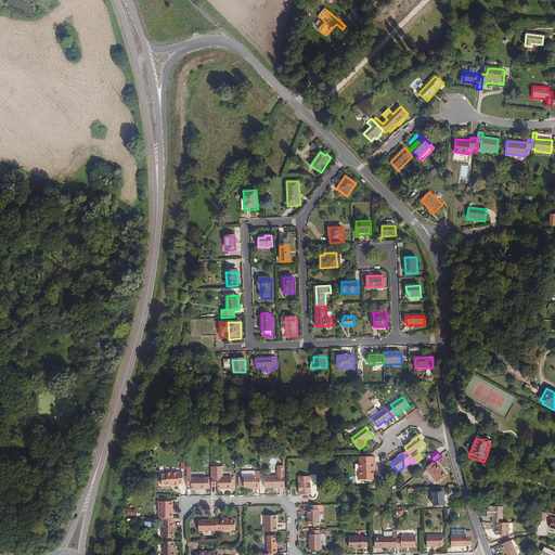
[(376,472),(376,464),(374,464),(374,457),(360,459),(360,480),(374,480),(374,472),(376,472)]
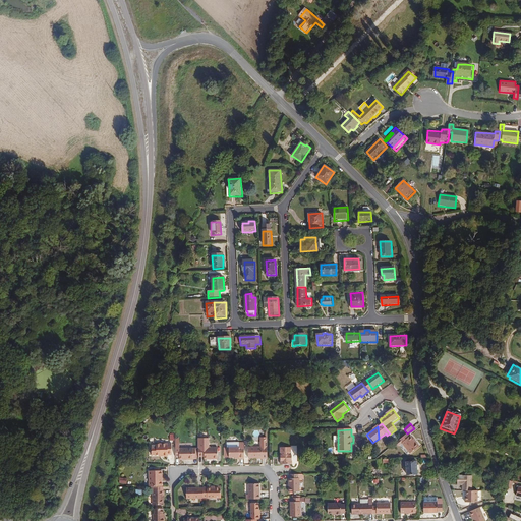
[(420,447),(411,437),(410,437),(407,433),(400,441),(411,454),(420,447)]
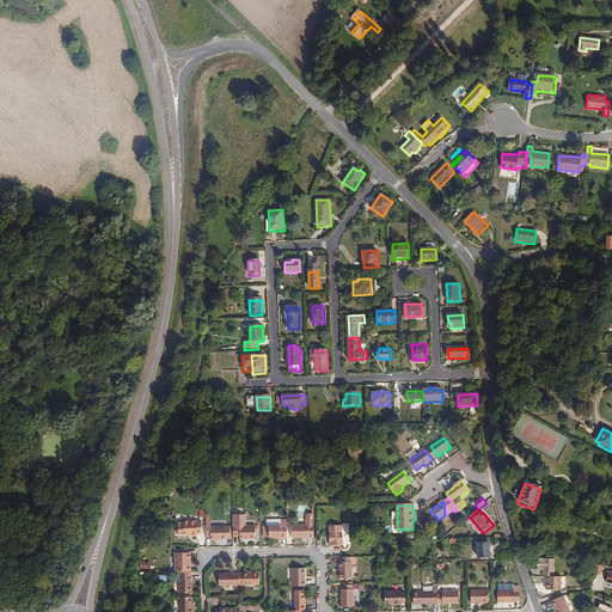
[(244,526),(243,515),(232,515),(232,526),(244,526)]
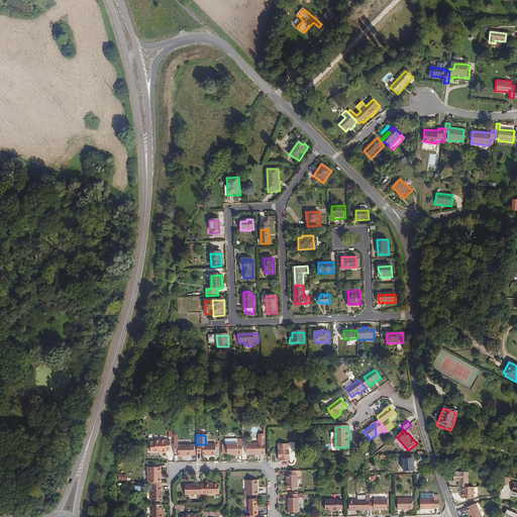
[(265,456),(265,437),(259,437),(259,444),(246,444),(246,455),(260,455),(260,456),(265,456)]
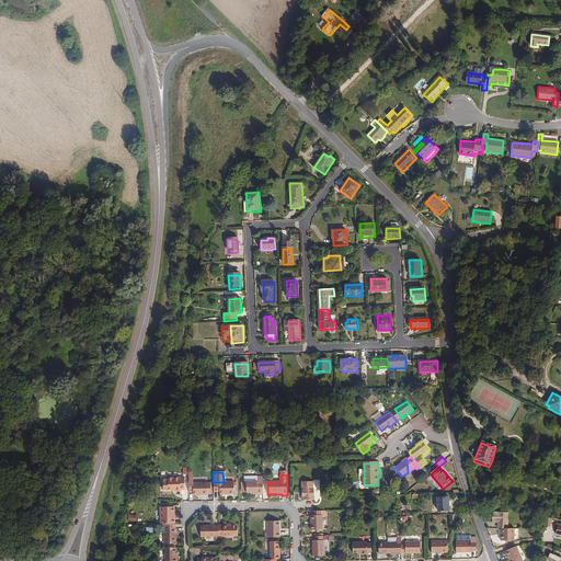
[(258,484),(258,477),(244,477),(244,483),(242,483),(242,487),(247,487),(247,493),(258,493),(258,495),(263,495),(263,485),(258,484)]
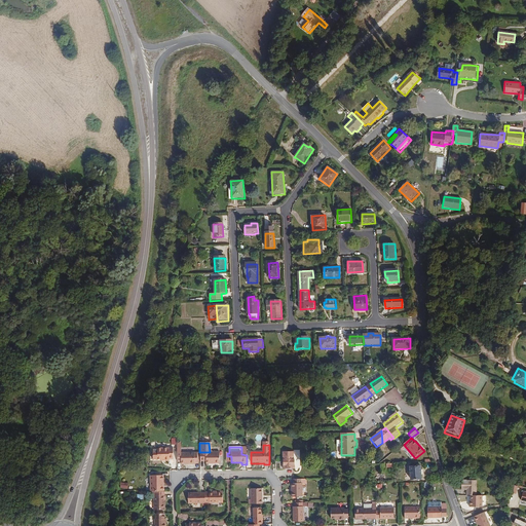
[(173,459),(173,452),(152,451),(152,459),(163,459),(163,460),(168,460),(168,459),(173,459)]
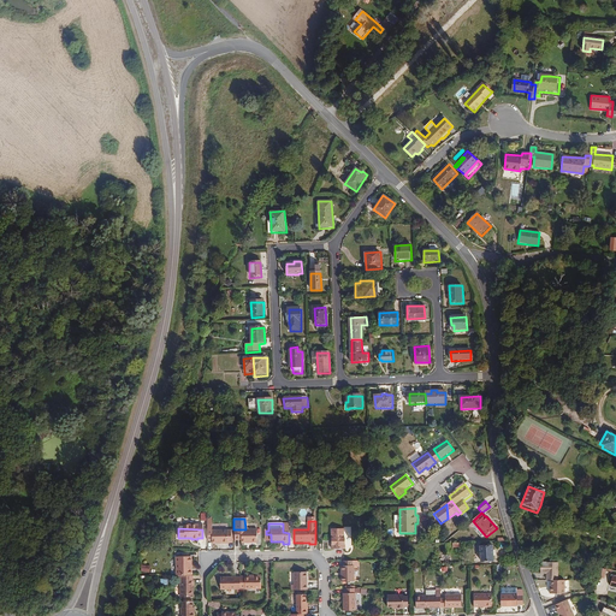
[(258,544),(256,529),(246,529),(234,529),(234,540),(242,540),(242,544),(258,544)]
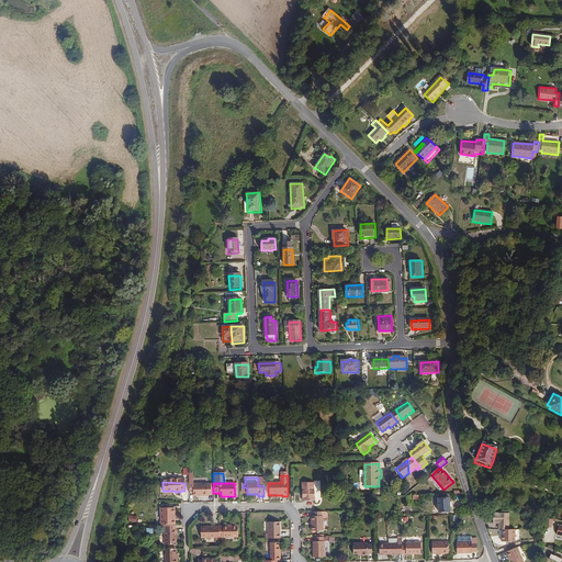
[(208,496),(208,484),(192,484),(189,484),(189,494),(192,494),(192,496),(208,496)]
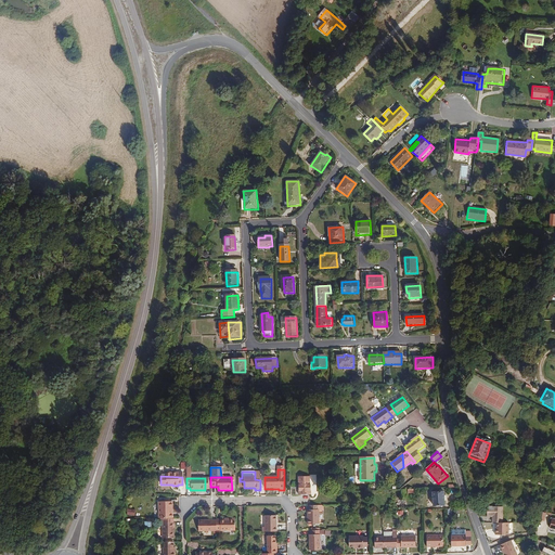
[(310,488),(310,478),(298,478),(299,497),(311,497),(311,488),(310,488)]
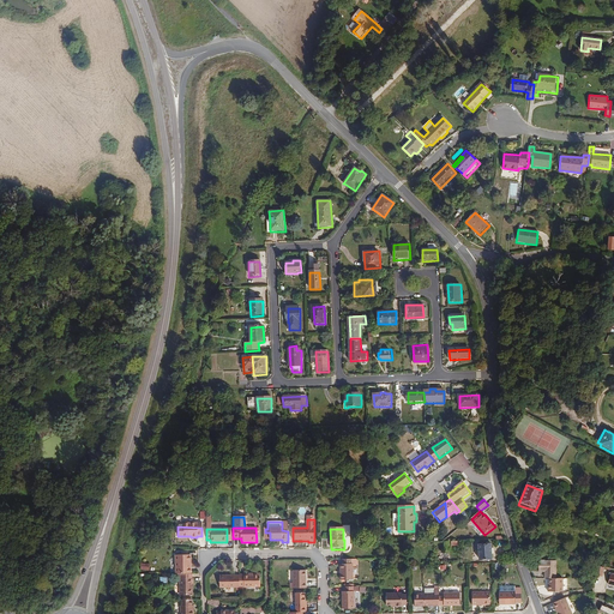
[(494,561),(493,546),(479,546),(480,563),(494,561)]
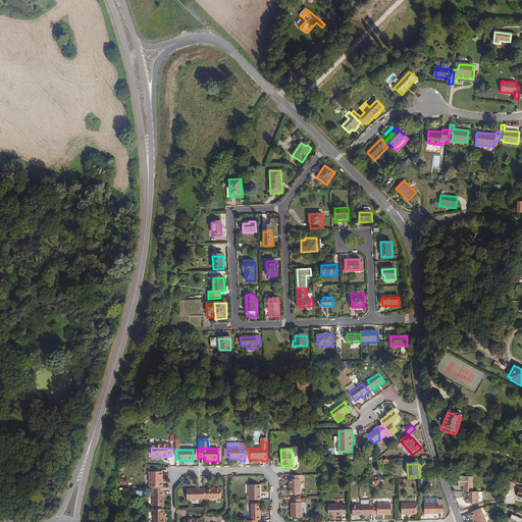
[(162,488),(162,473),(150,472),(149,488),(150,488),(153,488),(162,488)]
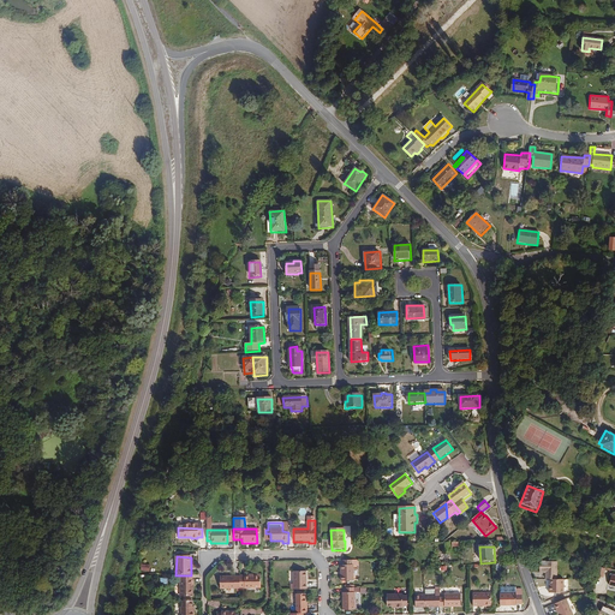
[(353,581),(353,566),(358,566),(358,561),(342,561),(342,566),(341,565),(341,575),(341,581),(353,581)]
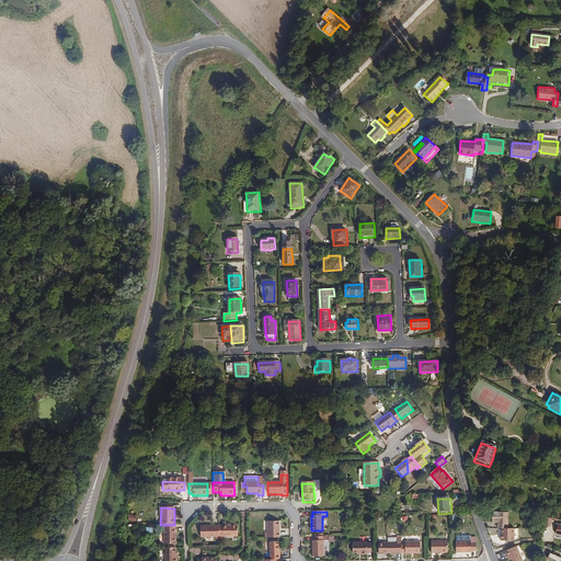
[(506,528),(507,513),(491,512),(491,518),(491,523),(496,522),(496,528),(503,528),(506,528)]
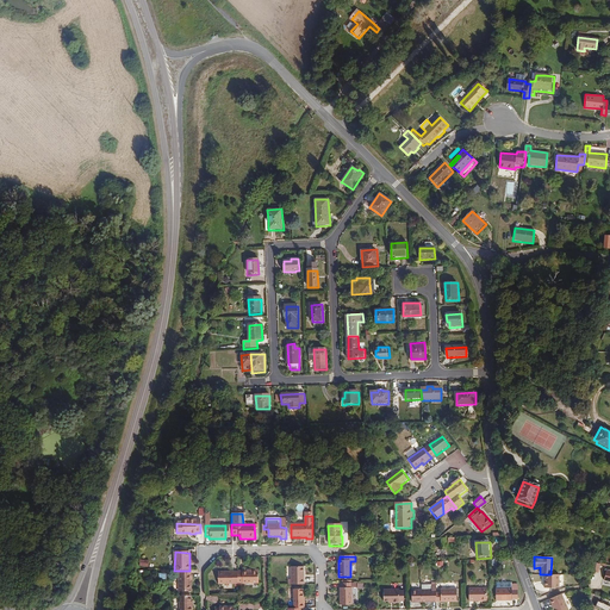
[(304,585),(304,567),(291,567),(291,579),(291,586),(304,585)]
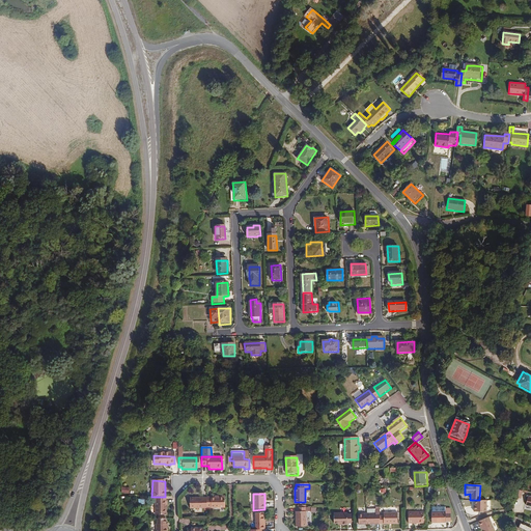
[(168,507),(168,501),(166,501),(166,498),(165,497),(156,497),(156,504),(156,515),(166,515),(166,507),(168,507)]
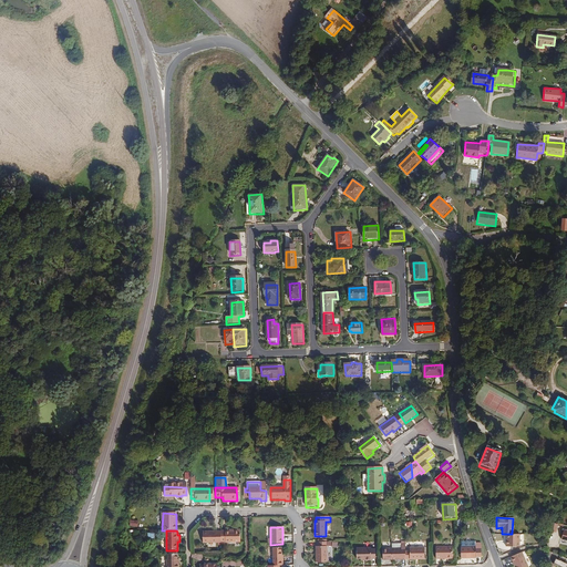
[(240,543),(240,531),(233,531),(233,532),(220,532),(220,533),(222,544),(226,544),(234,544),(240,543)]
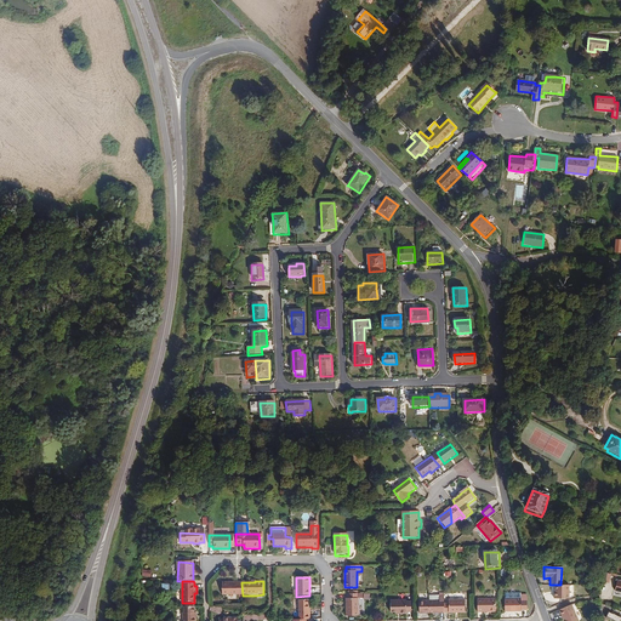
[(243,596),(241,584),(222,584),(222,596),(243,596)]
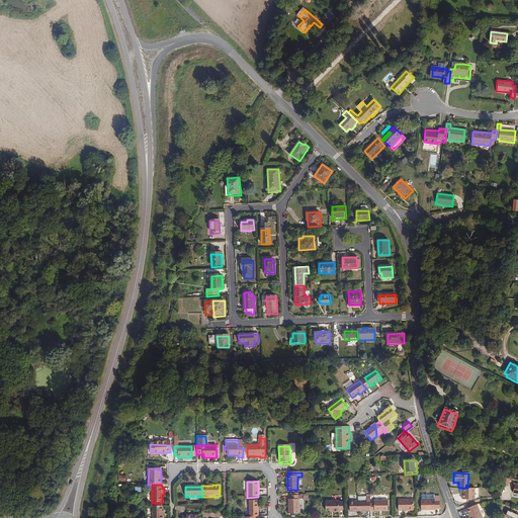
[(464,492),(462,493),(462,495),(462,499),(475,499),(475,488),(467,488),(464,488),(464,492)]
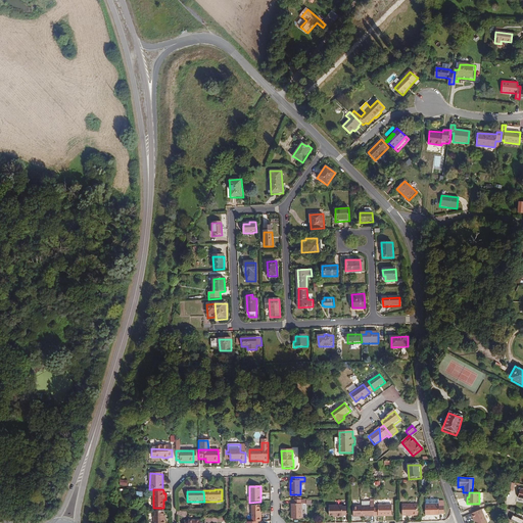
[(301,519),(302,505),(302,501),(300,501),(292,501),(292,505),(291,505),(291,507),(291,519),(301,519)]
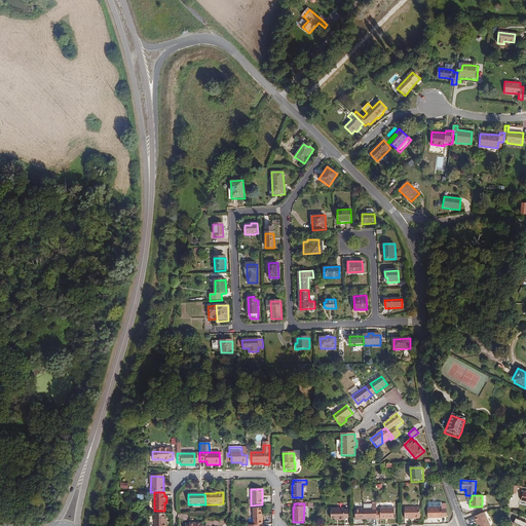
[(376,520),(376,512),(376,503),(372,503),(372,504),(372,510),(365,510),(364,510),(364,520),(376,520)]
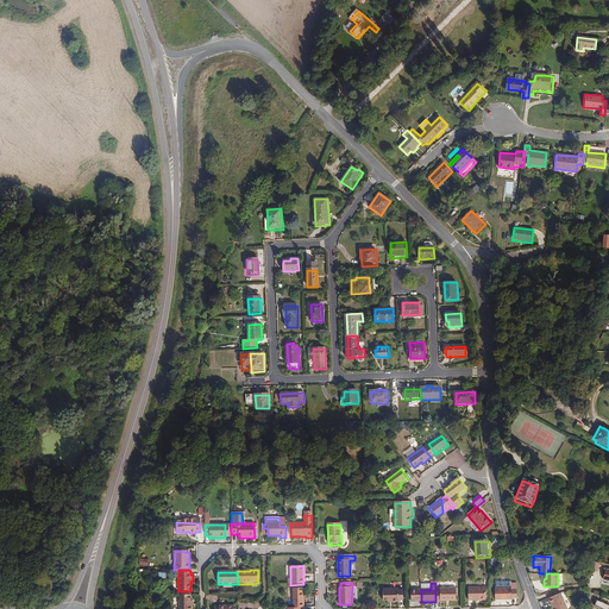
[(518,598),(516,583),(510,583),(510,589),(495,589),(495,601),(512,601),(512,598),(518,598)]
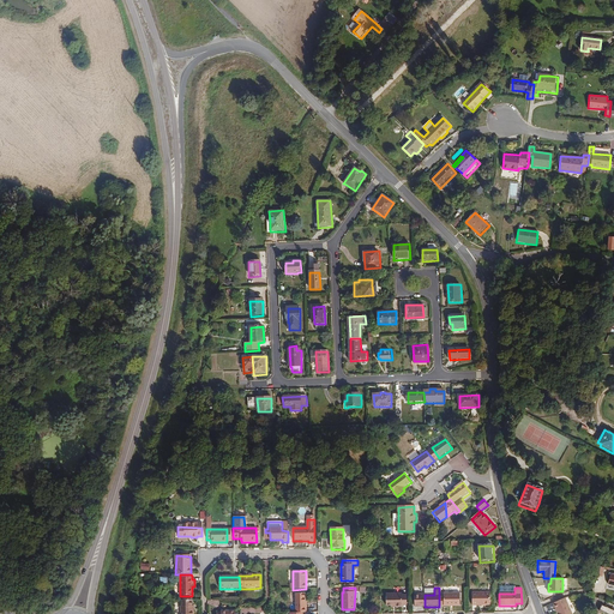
[(491,606),(489,593),(473,593),(473,606),(491,606)]
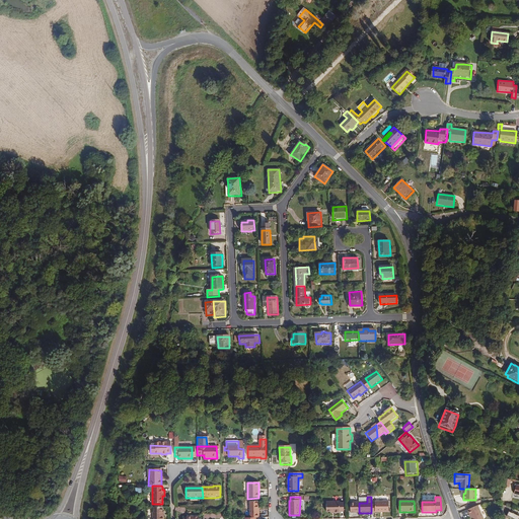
[(257,512),(257,503),(250,502),(249,518),(255,518),(258,518),(258,512),(257,512)]
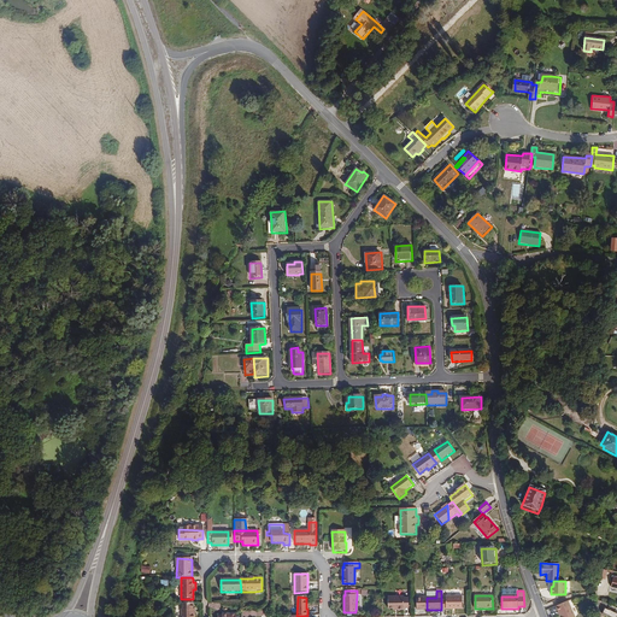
[(409,609),(410,597),(393,597),(393,607),(401,607),(401,609),(409,609)]
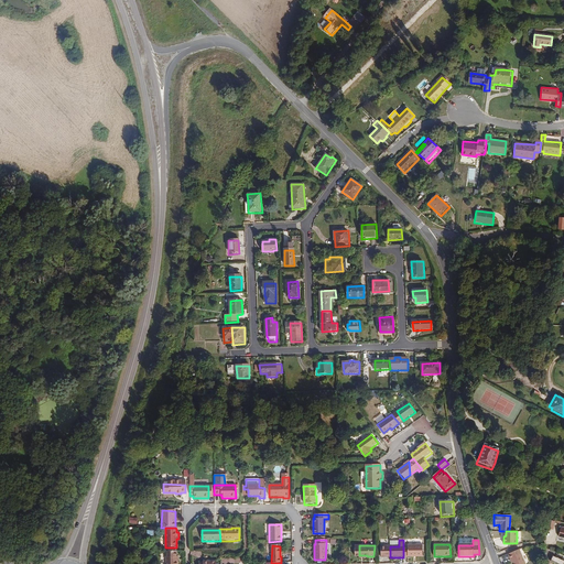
[(422,556),(422,545),(408,545),(408,549),(403,549),(403,557),(414,557),(414,556),(422,556)]
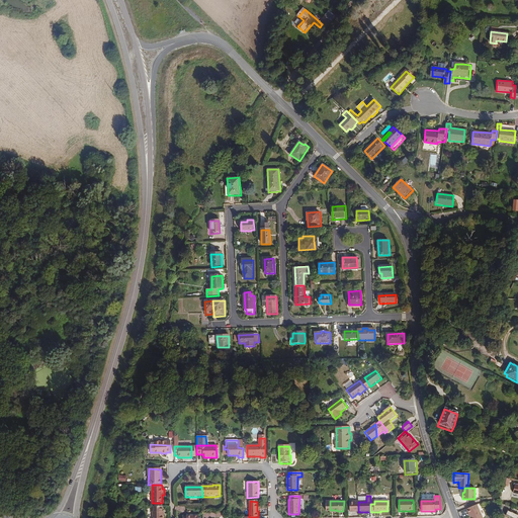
[(358,512),(358,502),(349,502),(349,511),(354,512),(354,506),(357,506),(357,512),(358,512)]
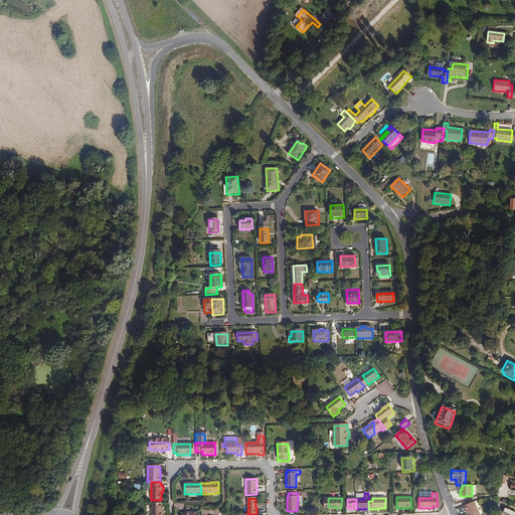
[(464,507),(468,514),(469,514),(479,514),(474,502),(464,507)]
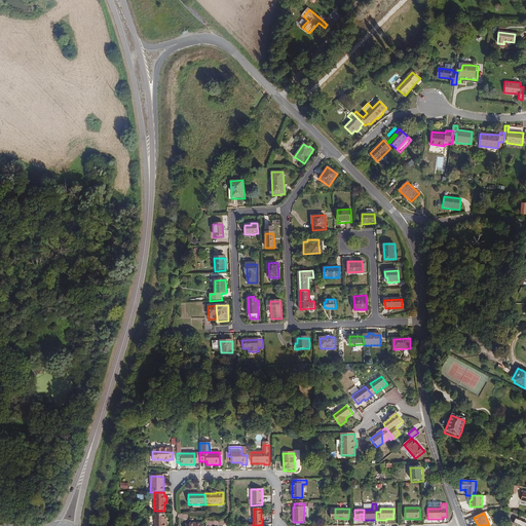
[(164,520),(164,514),(155,514),(155,519),(154,519),(154,524),(155,524),(155,525),(165,525),(165,520),(164,520)]
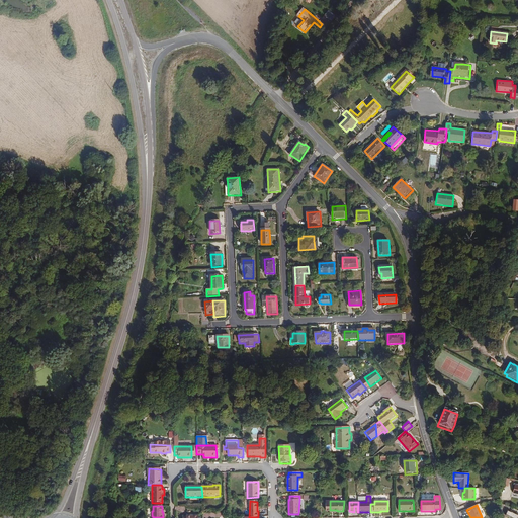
[(517,517),(517,514),(506,509),(503,516),(507,517),(517,517)]
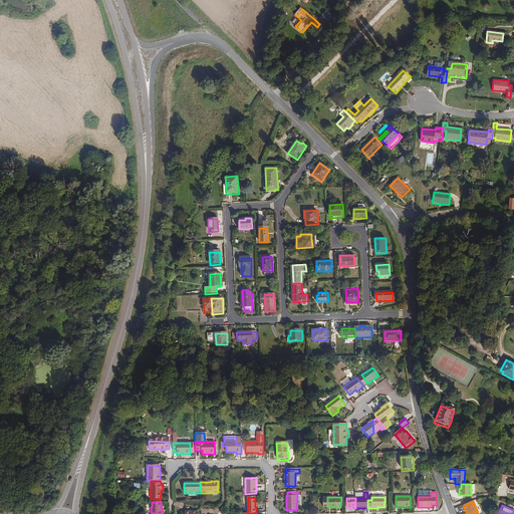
All buildings are outlined.
